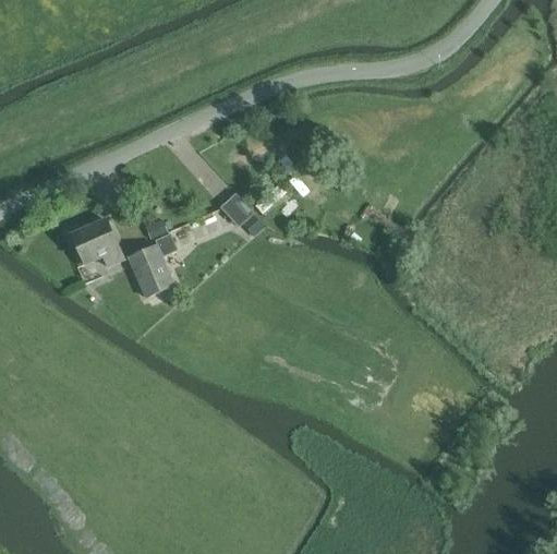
[(232,211),(247,196),(240,188),(225,203),(232,211)]
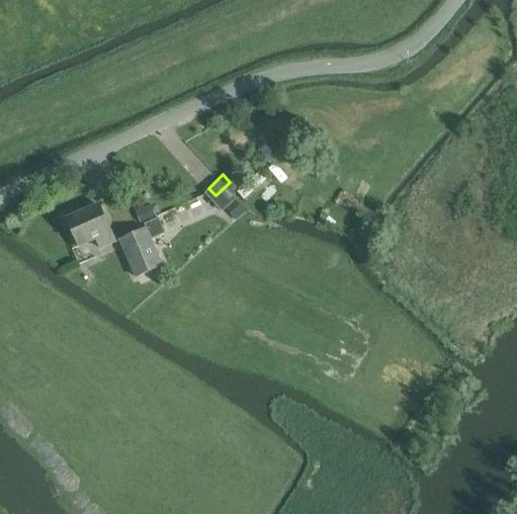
[(235,199),(226,208),(235,218),(244,208),(235,199)]
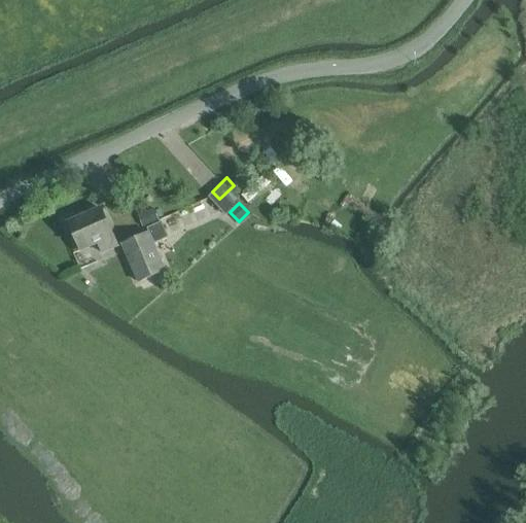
[(160,216),(154,205),(139,211),(144,223),(160,216)]
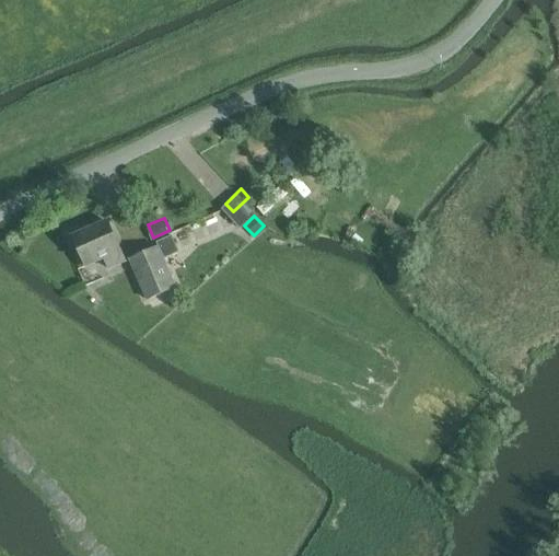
[(89,264),(120,251),(107,219),(76,232),(89,264)]
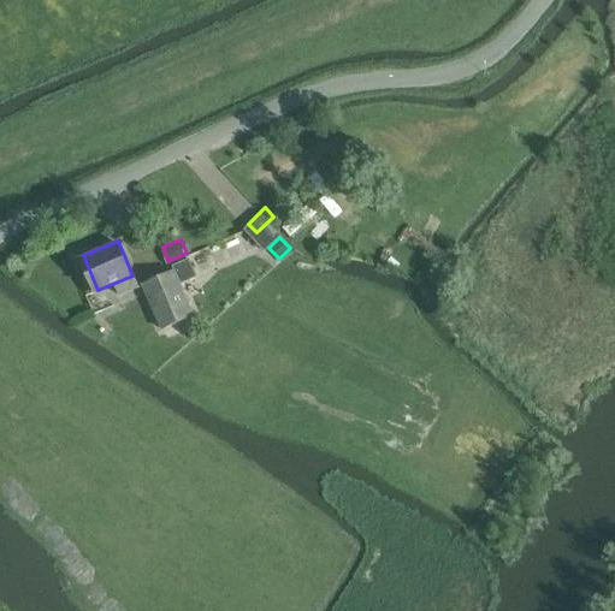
[(171,266),(140,282),(164,330),(195,314),(171,266)]
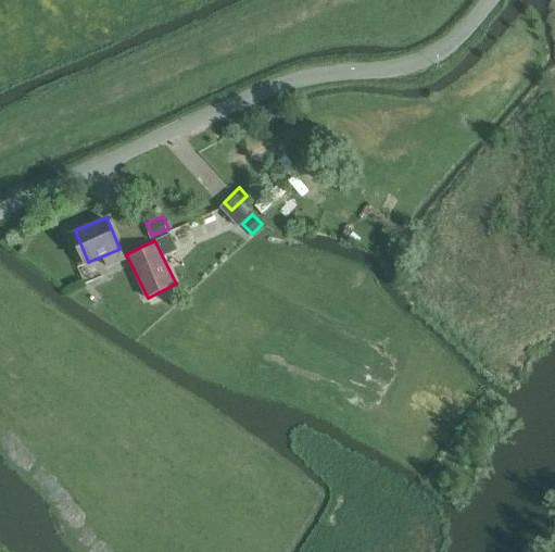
All buildings are outlined.
